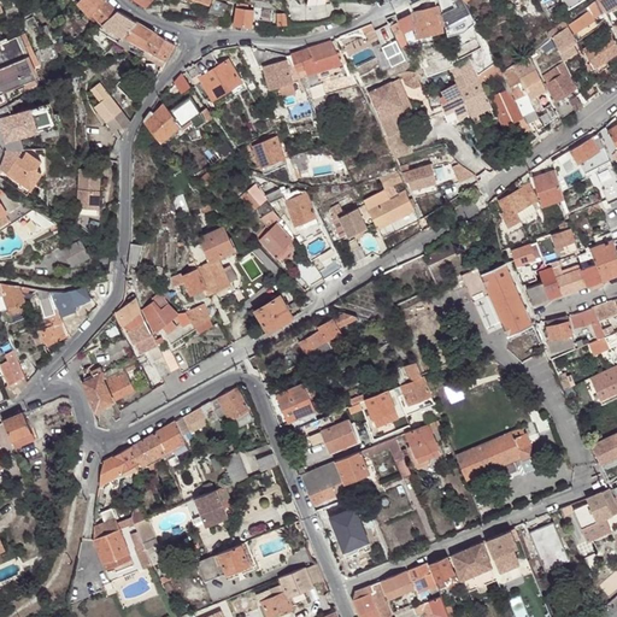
[(117,11),(104,0),(76,0),(75,1),(103,24),(110,18),(117,11)]
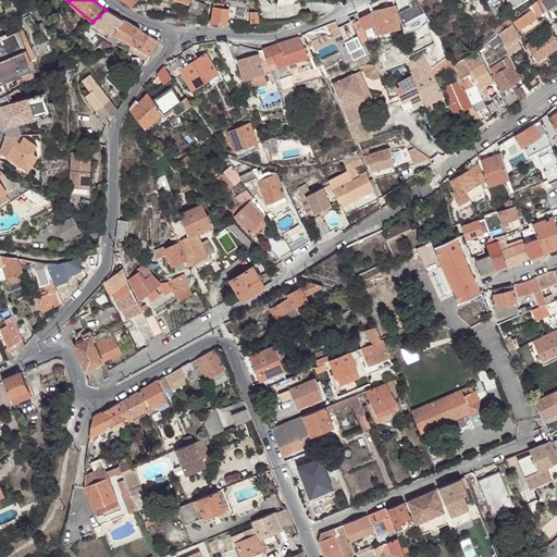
[(546,11),(541,0),(537,0),(529,8),(531,11),(536,19),(546,11)]
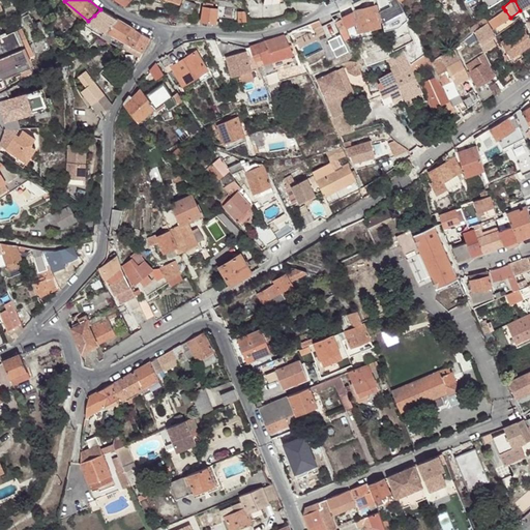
[(529,0),(516,0),(523,9),(529,4),(529,0)]
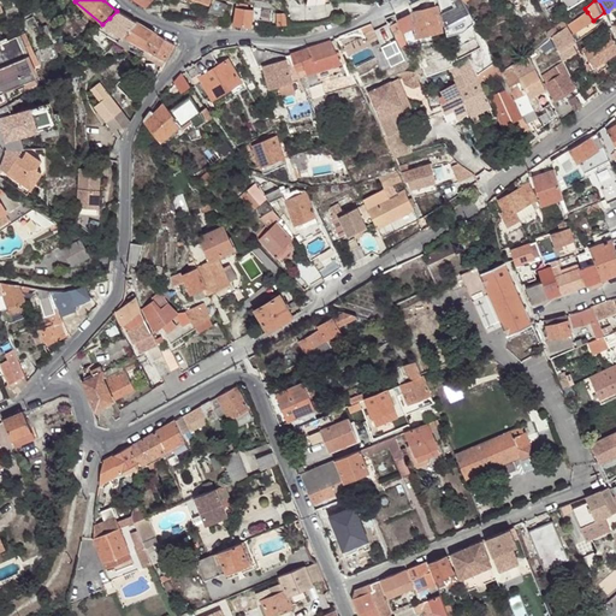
[(445,12),(450,28),(455,27),(454,23),(467,17),(462,5),(445,12)]
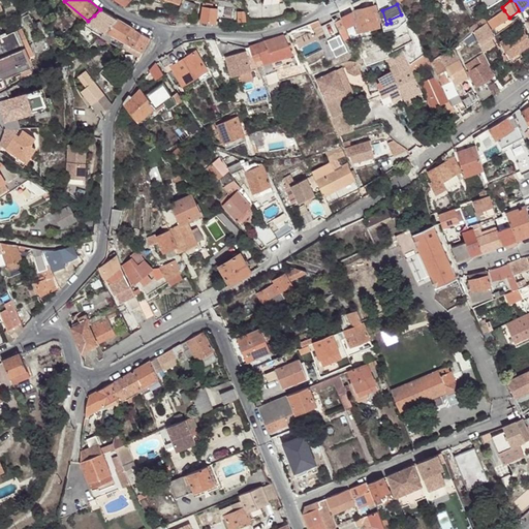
[(199,21),(215,23),(216,16),(231,18),(232,9),(218,6),(217,9),(213,8),(213,6),(201,5),(201,6),(199,21)]
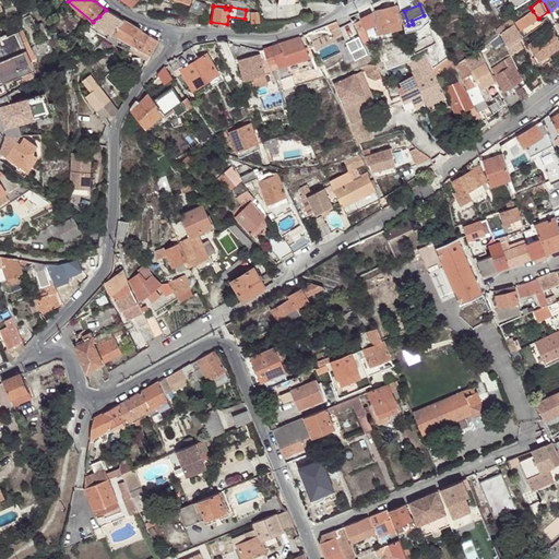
[(372,12),(360,18),(365,27),(364,27),(368,36),(375,35),(372,24),(375,24),(377,34),(401,27),(396,6),(372,12)]
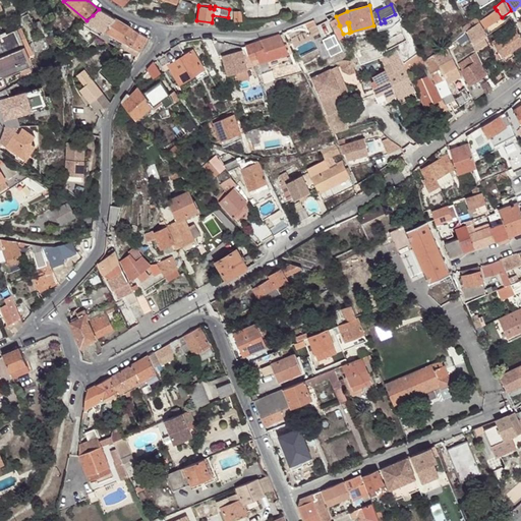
[(99,9),(93,15),(109,24),(115,17),(100,8),(99,9)]
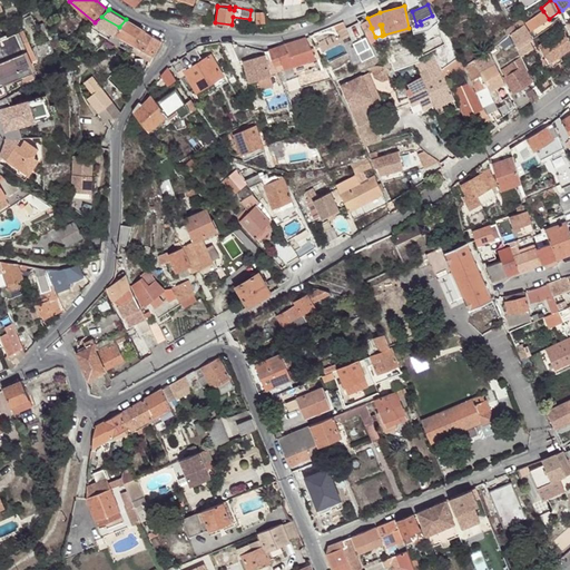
[(549,19),(543,11),(536,17),(526,22),(531,31),(549,19)]
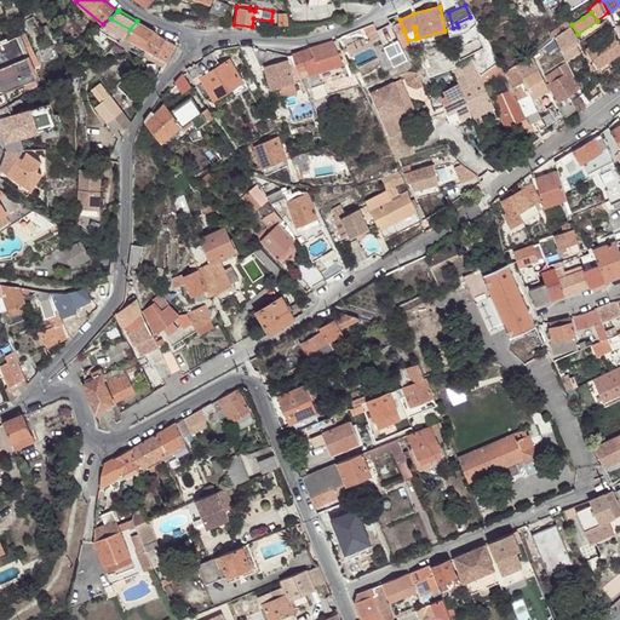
[(156,33),(137,21),(130,29),(125,34),(119,41),(130,47),(135,41),(147,49),(156,33)]
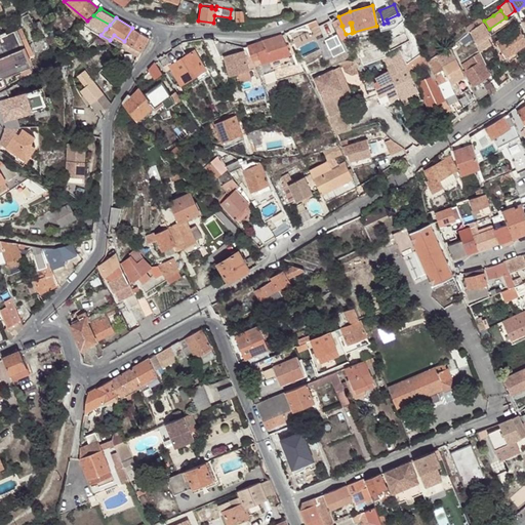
[(474,29),(469,32),(475,42),(488,33),(489,32),(482,22),(481,19),(473,25),(472,25),(474,29)]
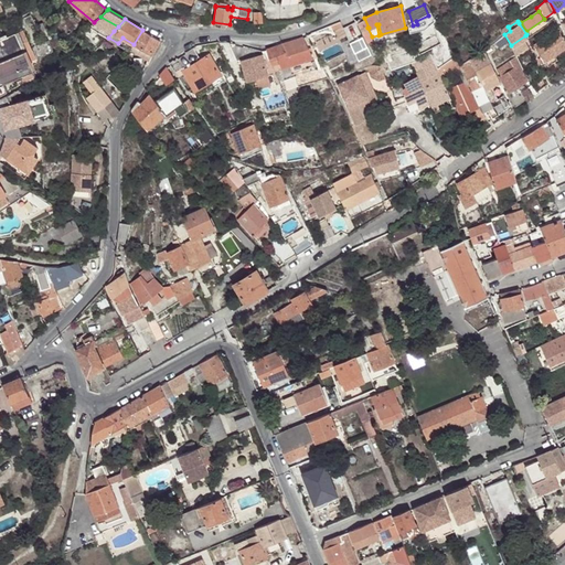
[(350,64),(371,54),(354,22),(342,28),(349,42),(341,45),(350,64)]
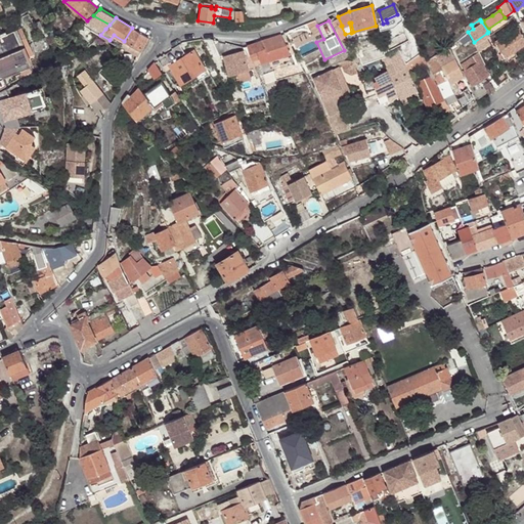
[(0,56),(29,44),(22,28),(14,31),(13,28),(7,31),(9,34),(0,37),(0,56)]
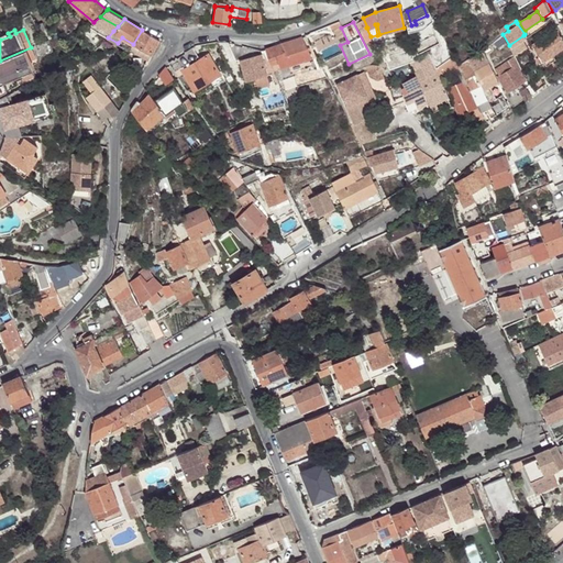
[(158,41),(142,30),(133,44),(129,50),(147,61),(158,41)]
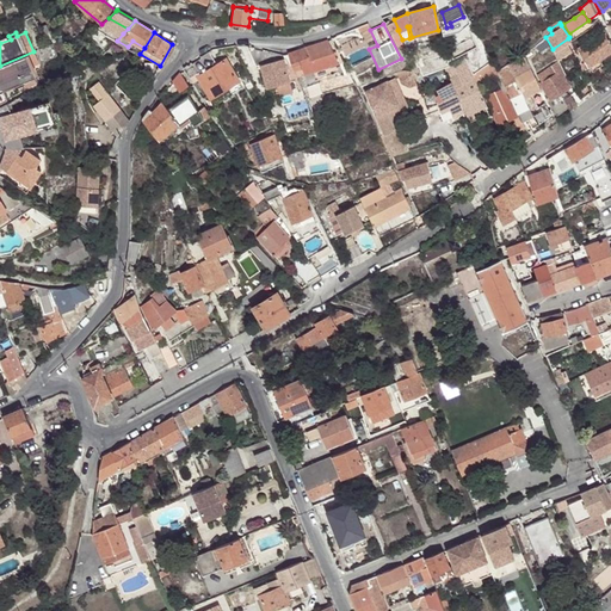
[(590,67),(610,51),(610,43),(608,38),(581,56),(590,67)]
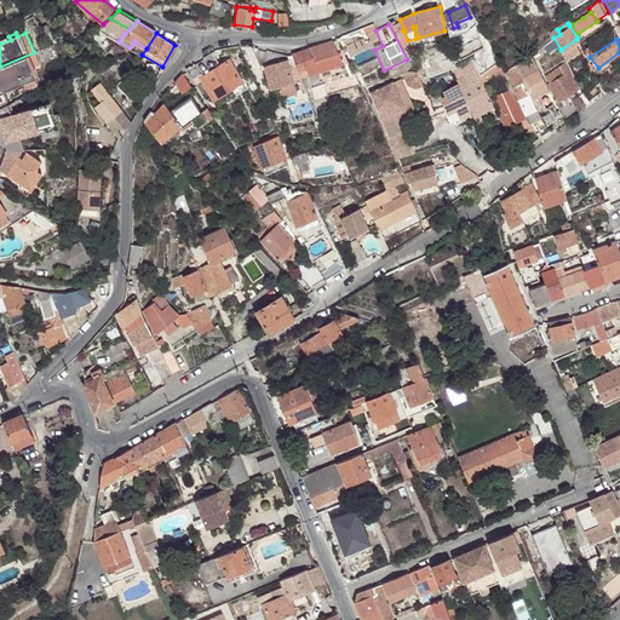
[(309,47),(290,56),(294,68),(304,64),(308,75),(304,76),(309,86),(321,81),(325,92),(357,81),(344,56),(338,57),(332,40),(309,47)]
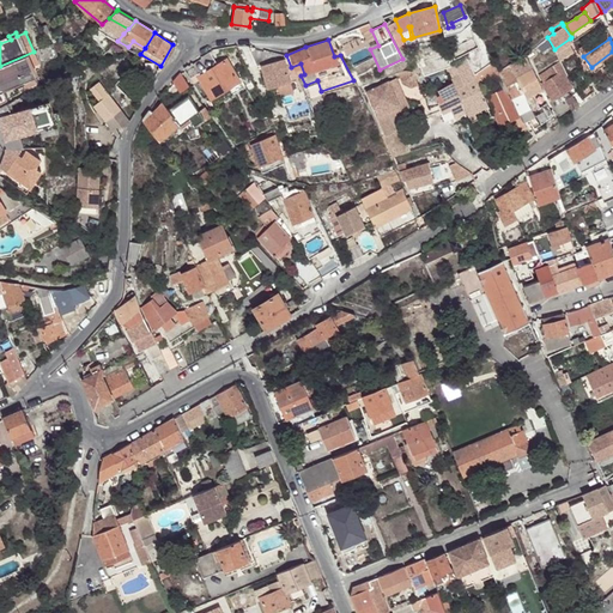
[(256,66),(261,65),(267,87),(275,85),(289,82),(290,82),(283,59),(281,55),(244,48),(256,66)]
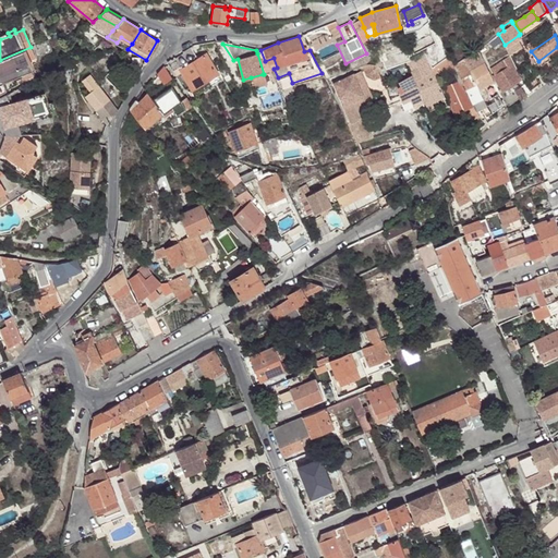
[(0,60),(0,83),(22,72),(24,77),(27,76),(29,82),(37,79),(31,65),(25,53),(32,50),(31,47),(0,60)]
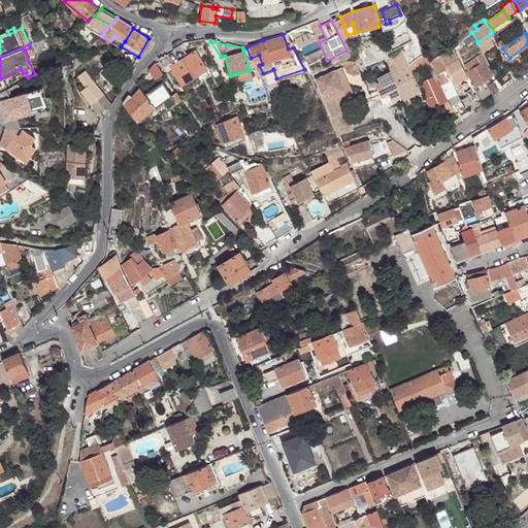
[(36,59),(30,47),(24,51),(29,62),(36,59)]
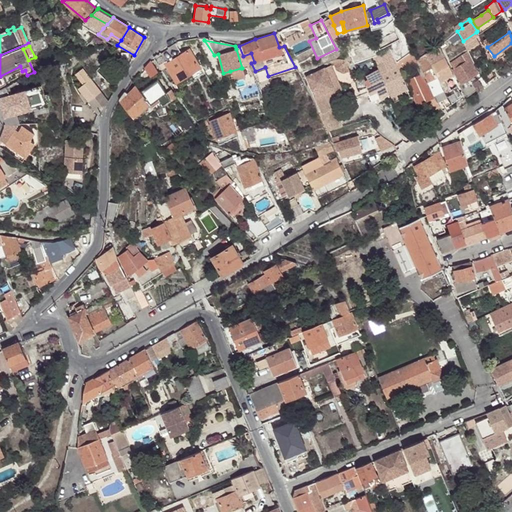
[(176,46),(161,56),(177,82),(199,68),(188,50),(181,55),(176,46)]
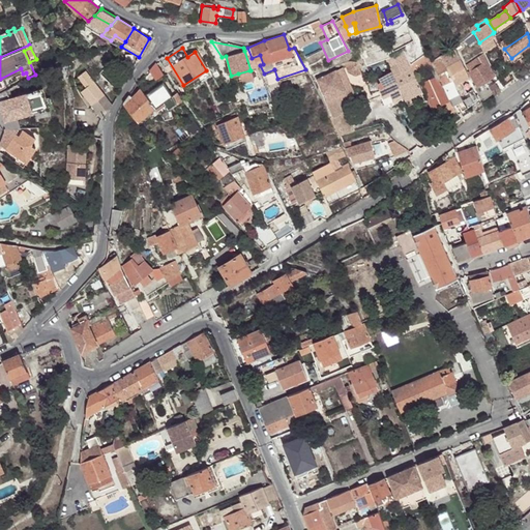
[(453,84),(468,76),(464,67),(457,71),(452,63),(460,59),(453,49),(440,57),(452,81),(453,84)]
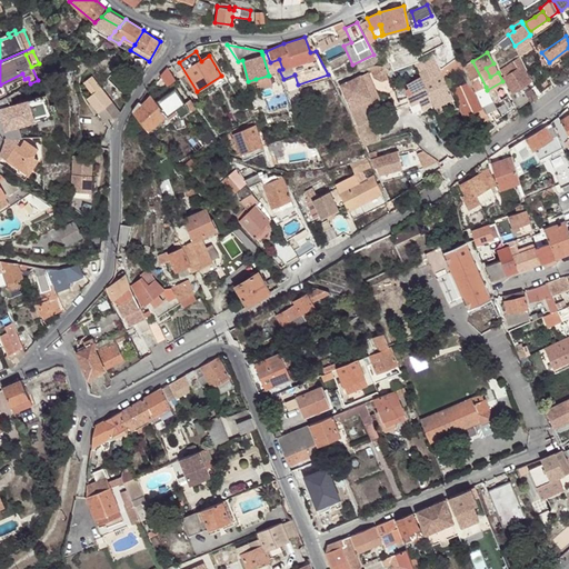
[(429,98),(431,102),(443,97),(441,93),(450,90),(445,78),(440,70),(433,57),(422,61),(427,69),(418,73),(428,93),(427,93),(429,98)]
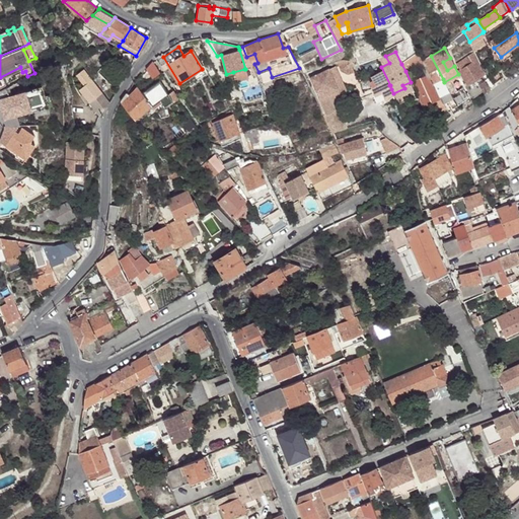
[(422,64),(422,63),(417,54),(401,64),(405,71),(422,64)]
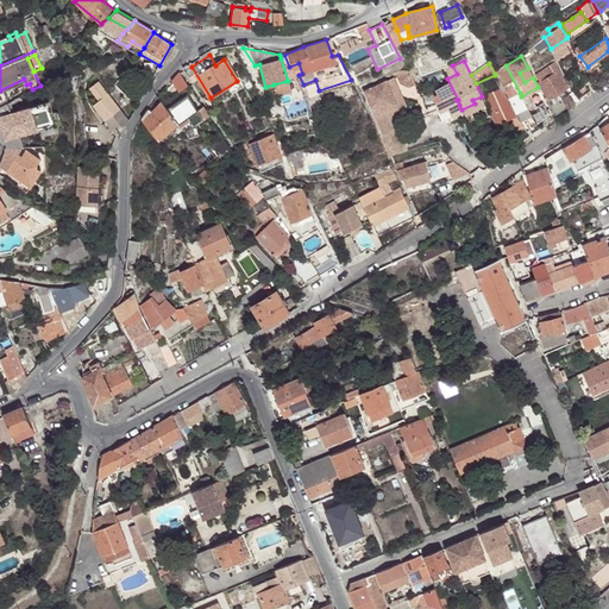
[(520,93),(506,66),(495,74),(495,75),(496,77),(500,75),(510,98),(520,93)]
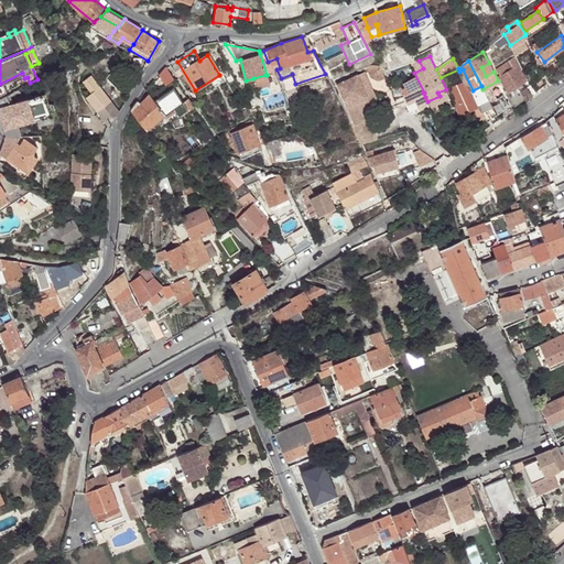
[(527,80),(518,66),(499,78),(508,91),(527,80)]
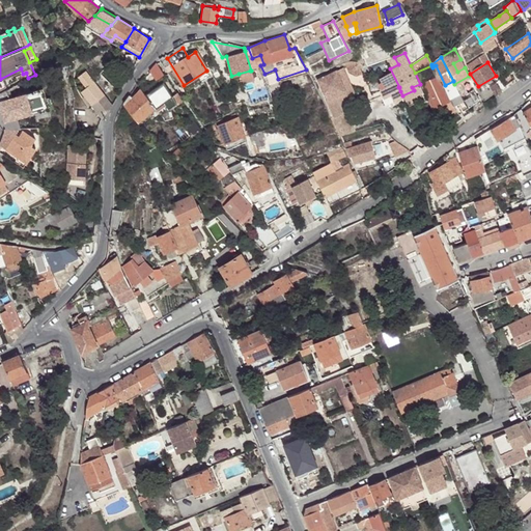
[(156,80),(164,74),(157,64),(149,72),(156,80)]
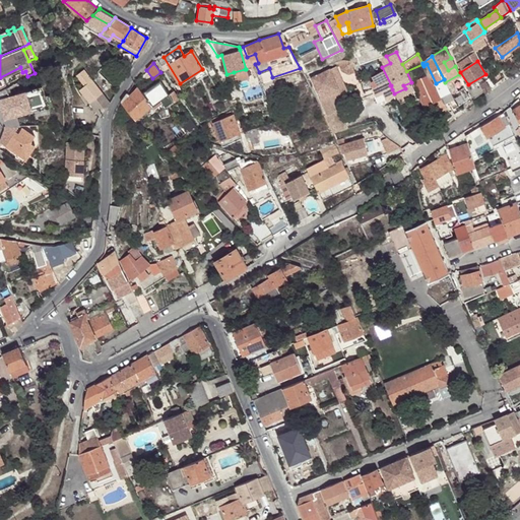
[(424,66),(423,64),(406,71),(411,82),(412,85),(430,77),(424,66)]
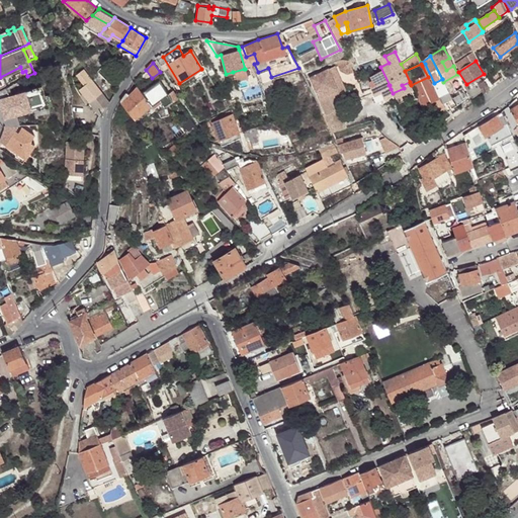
[(389,85),(379,66),(367,72),(371,79),(366,81),(374,97),(391,89),(389,85)]
